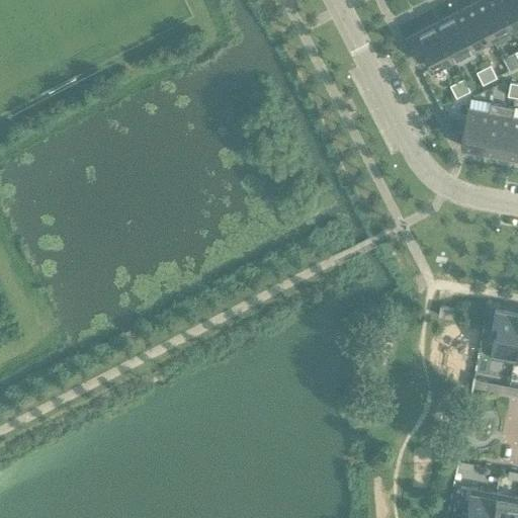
[(497,0),(478,0),(473,2),(492,36),(511,27),(497,0)]
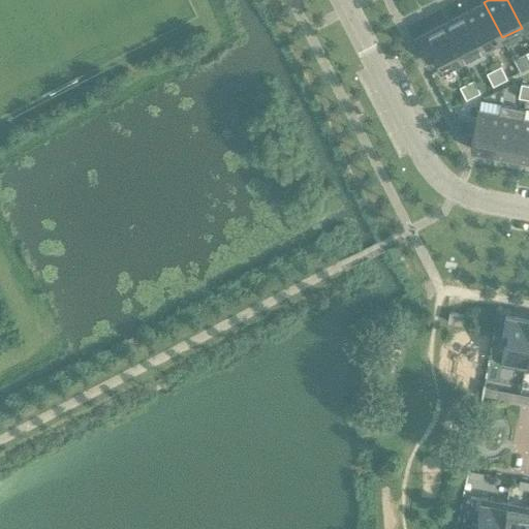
[(528,0),(507,0),(522,28),(528,23),(528,0)]
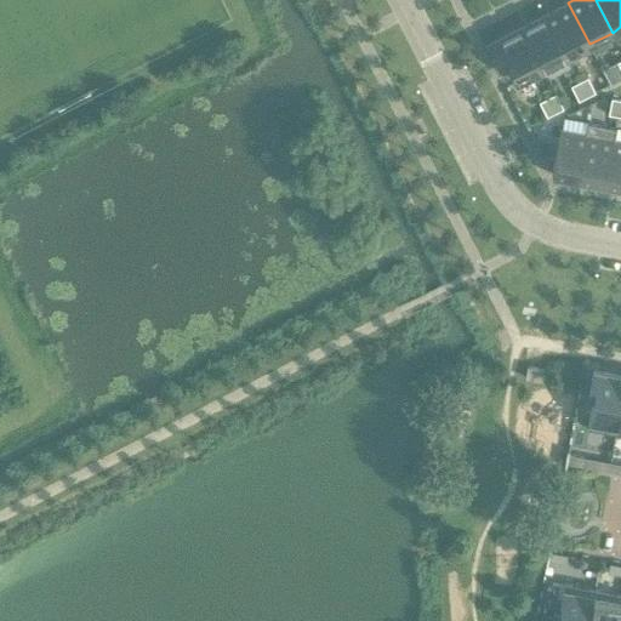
[(568,3),(545,15),(567,56),(590,44),(568,3)]
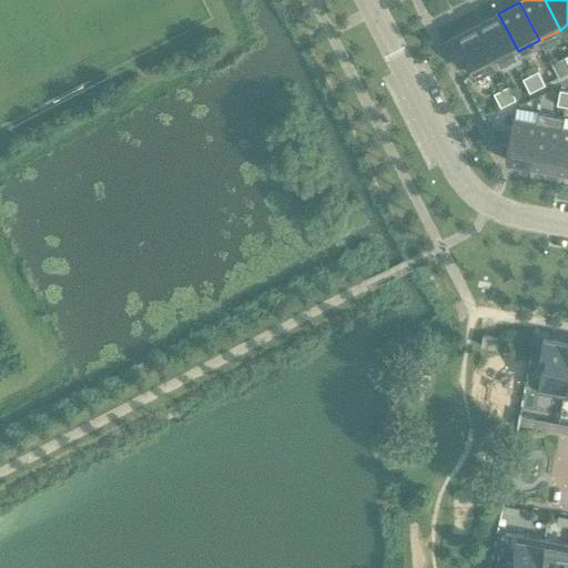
[(498,13),(477,24),(497,62),(518,51),(498,13)]
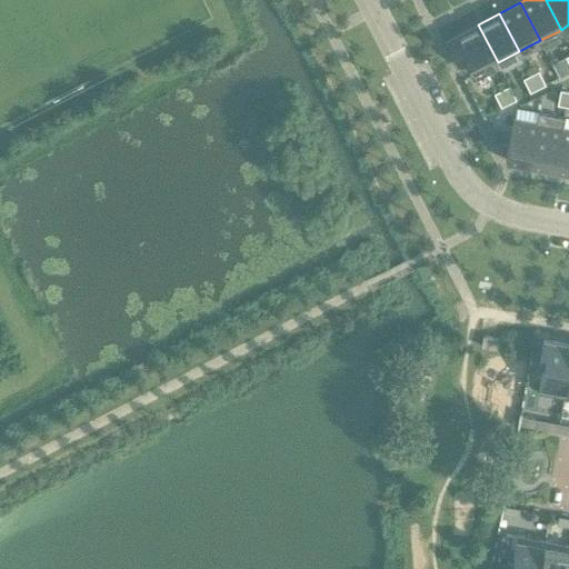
[(498,62),(478,25),(445,42),(457,66),(468,60),(475,75),(498,62)]
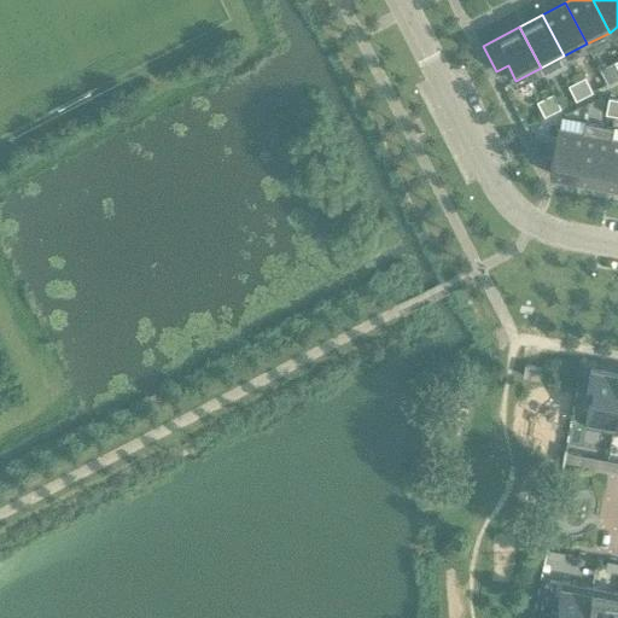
[(584,77),(576,81),(583,95),(592,92),(584,77)]
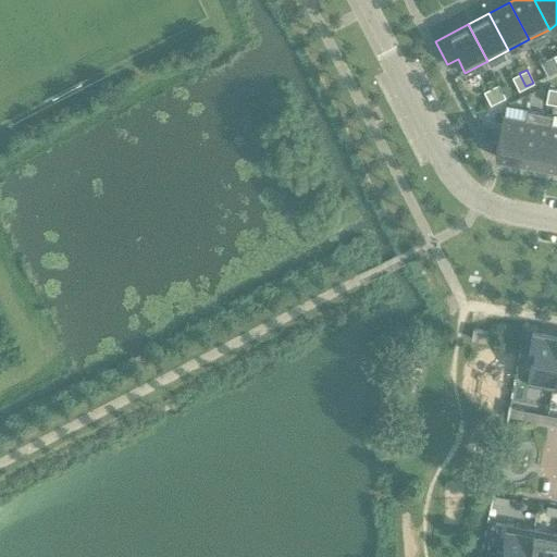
[(525,86),(519,73),(511,77),(519,90),(525,86)]
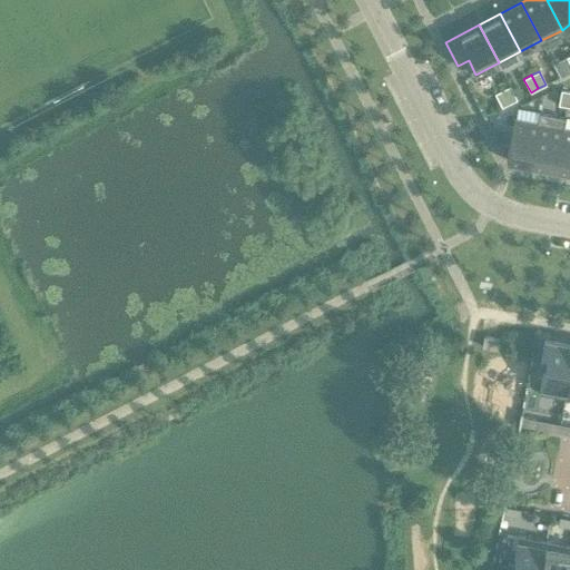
[(510,86),(502,89),(509,104),(517,99),(510,86)]
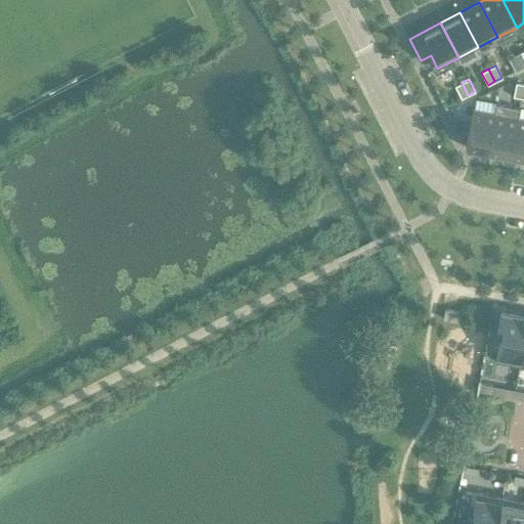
[(468,95),(462,82),(454,86),(461,98),(468,95)]
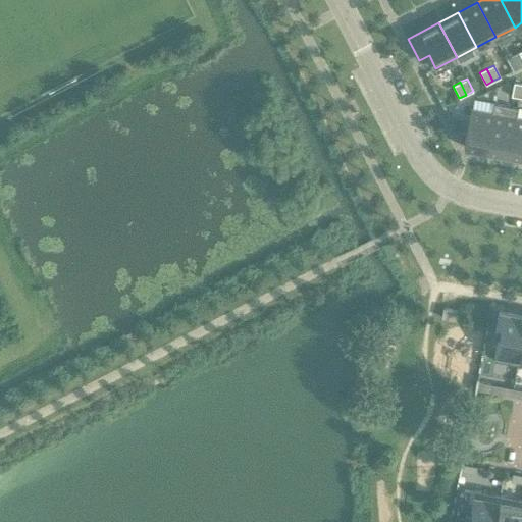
[(511,96),(519,98),(521,84),(514,83),(511,96)]
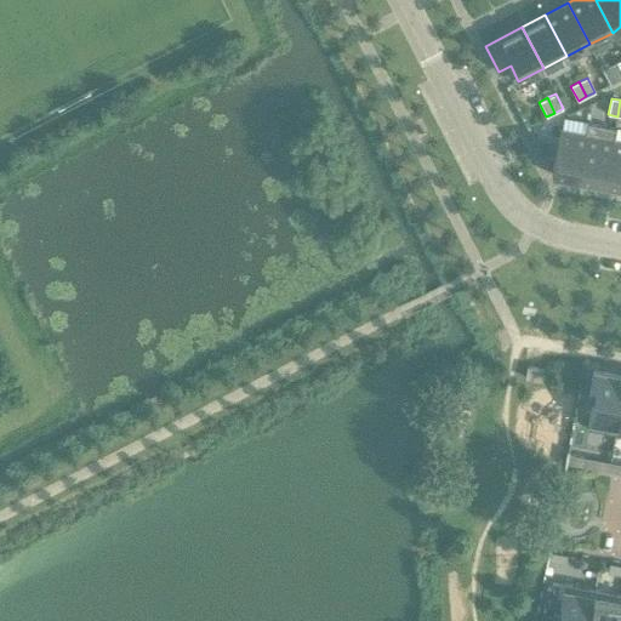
[(579,180),(604,184),(613,138),(615,138),(616,129),(587,123),(586,134),(587,134),(579,180)]
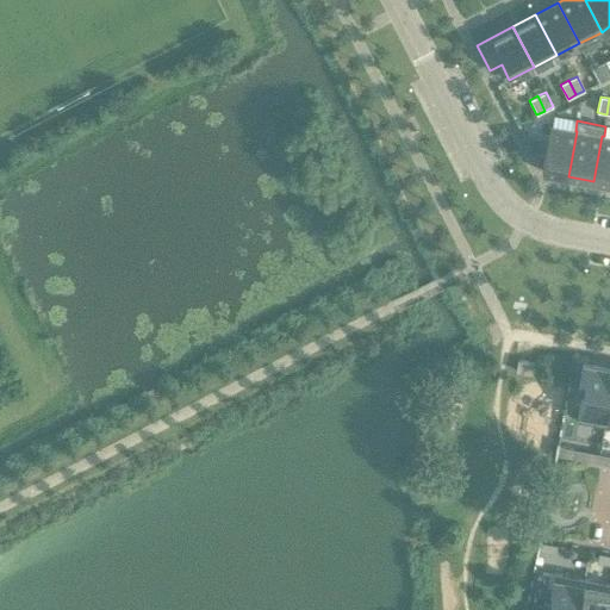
[(541,172),(568,176),(577,131),(576,131),(549,126),(541,172)]
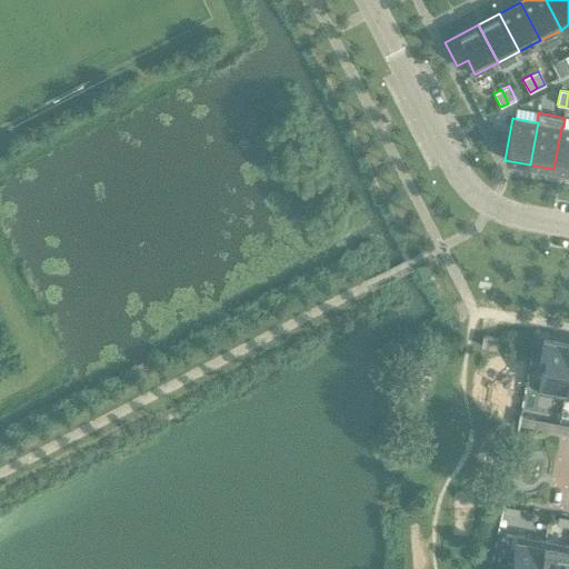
[(553,169),(568,171),(568,128),(563,127),(561,127),(553,169)]
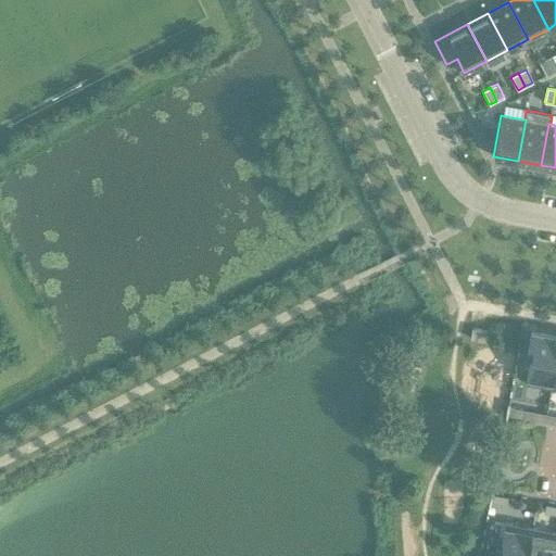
[(470,337),(469,339),(487,342),(489,331),(471,327),(471,332),(470,336),(470,337)]
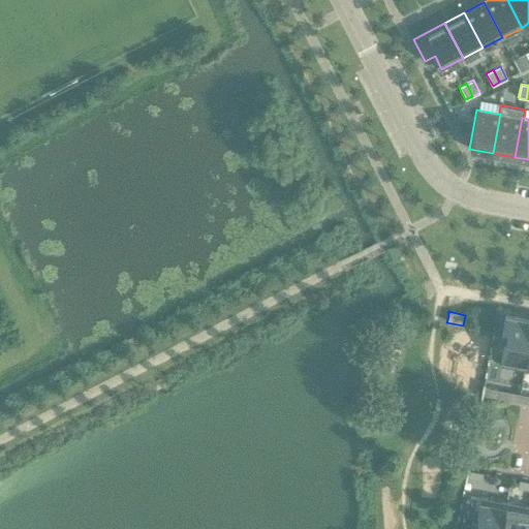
[(505,336),(499,365),(524,369),(528,341),(528,319),(504,315),(501,336),(505,336)]
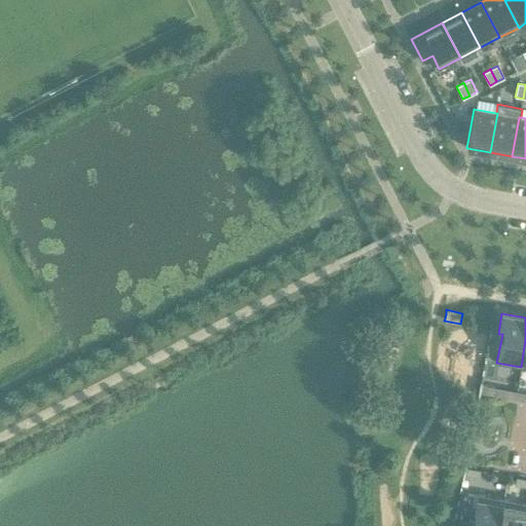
[(494,395),(496,387),(481,384),(480,392),(494,395)]
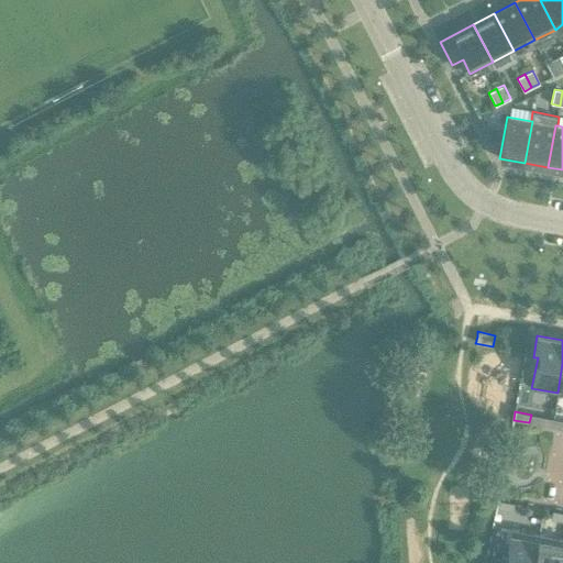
[(512,511),(515,503),(498,499),(496,508),(512,511)]
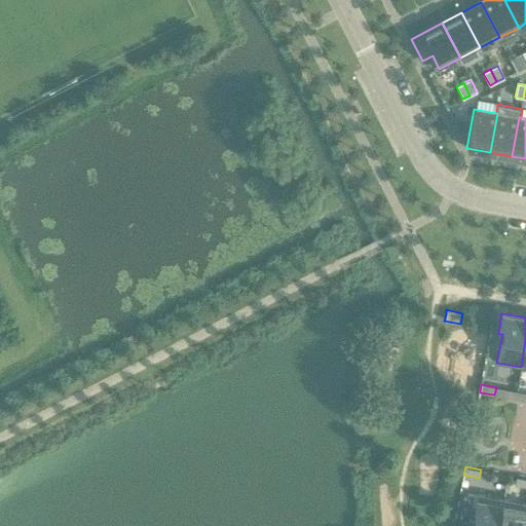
[(525,486),(525,478),(516,477),(515,485),(525,486)]
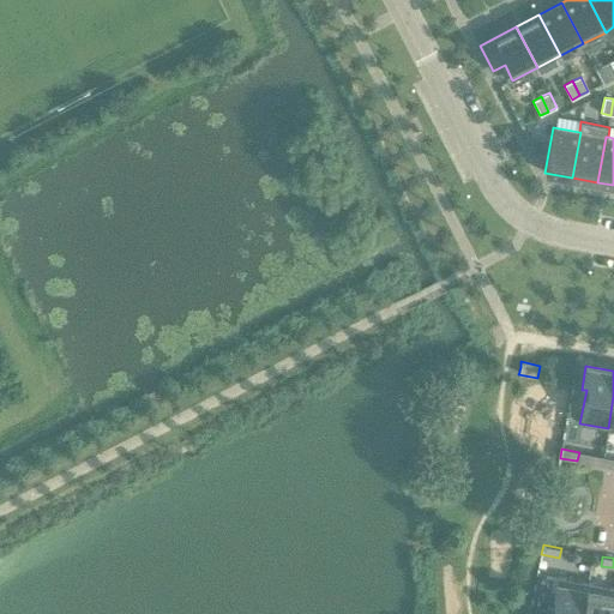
[(559,577),(552,613),(581,613),(587,582),(559,577)]
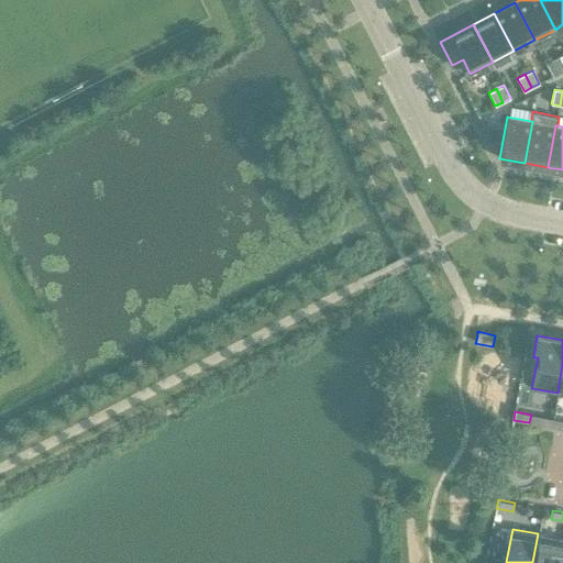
[(562,538),(538,533),(532,562),(558,562),(562,540),(562,538)]
